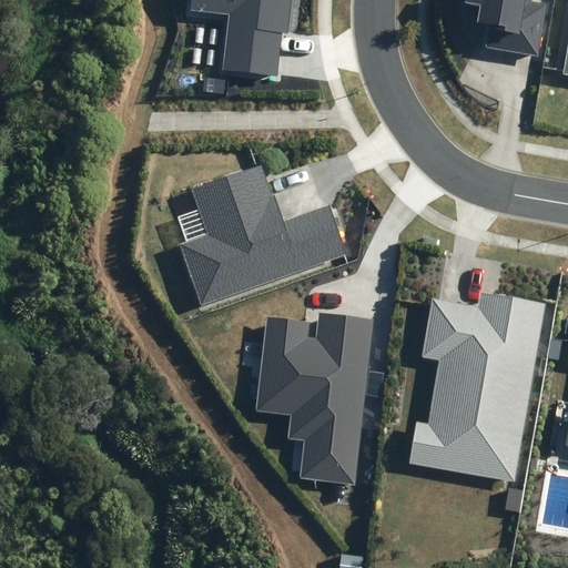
[(292,33),(295,0),(191,0),(190,12),(230,18),(223,73),(277,80),(283,32),(292,33)]
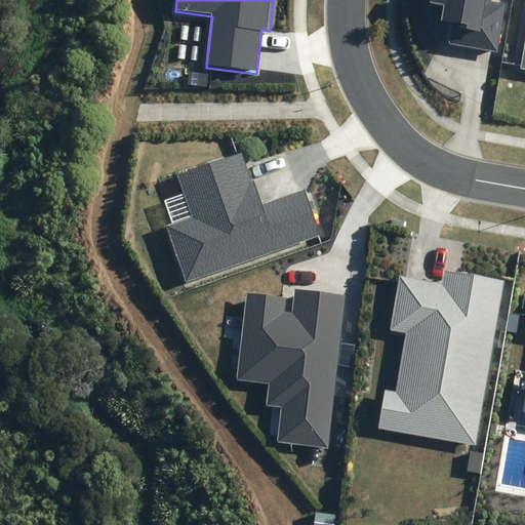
[(495,50),(505,3),(491,0),(490,0),(430,0),(430,2),(445,4),(442,21),(454,23),(450,42),(495,50)]
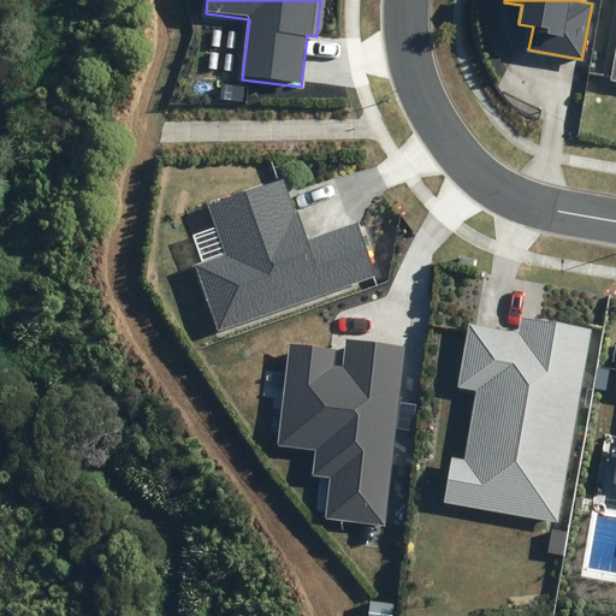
[(217,332),(377,276),(359,223),(309,241),(286,177),(206,206),(225,255),(193,267),(217,332)]
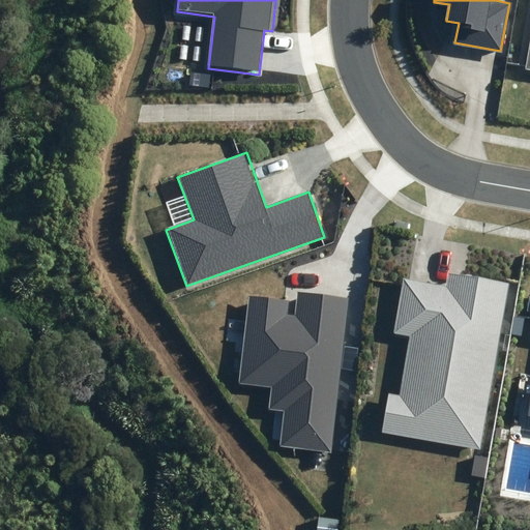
[(383,431),(479,449),(510,283),(448,270),(445,286),(405,278),(394,332),(412,335),(401,394),(390,392),(383,431)]
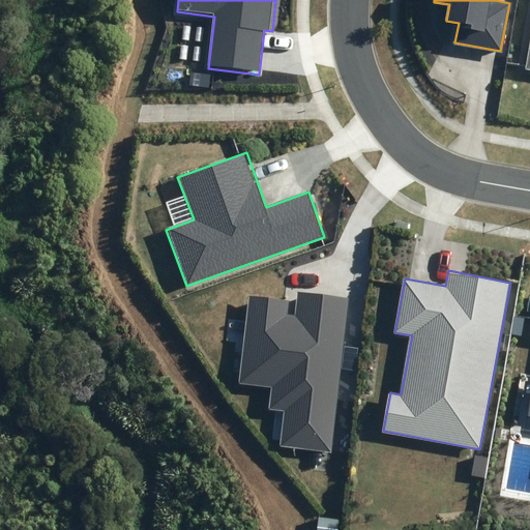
[(332,451),(351,298),(300,293),(297,316),(287,315),(289,300),(249,295),(238,381),(272,385),(269,410),(286,412),(282,445),(332,451)]
